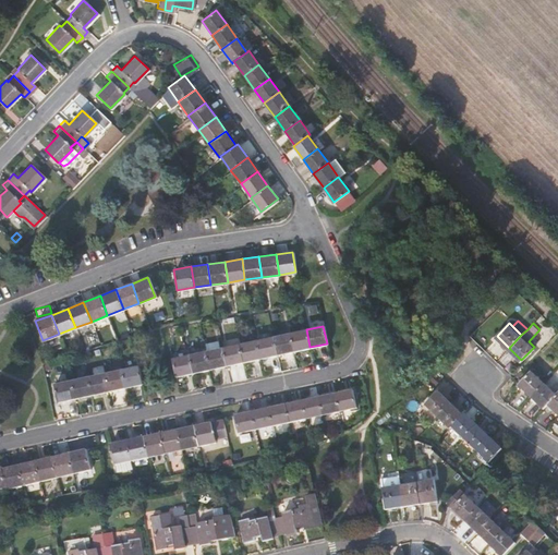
[(293,350),(310,347),(306,329),(289,333),(293,350)]
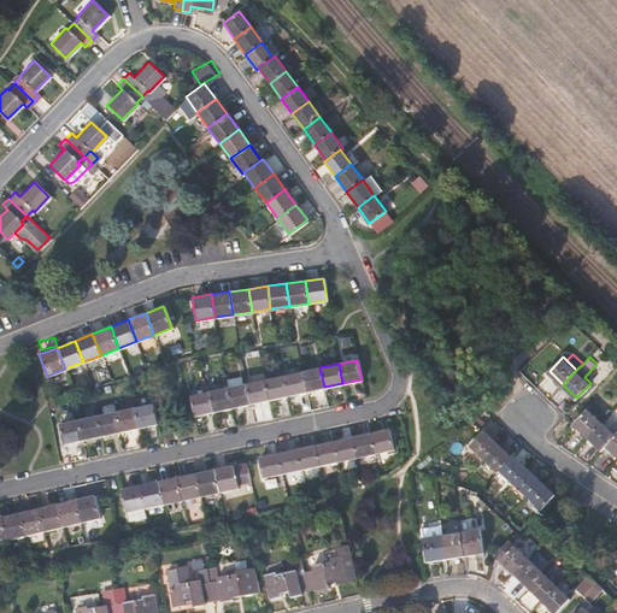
[(319,367),(301,372),(305,392),(324,387),(319,367)]
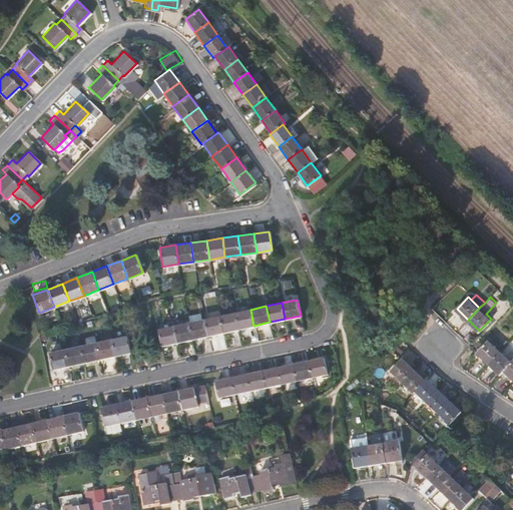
[(250,310),(234,313),(238,329),(253,326),(250,310)]
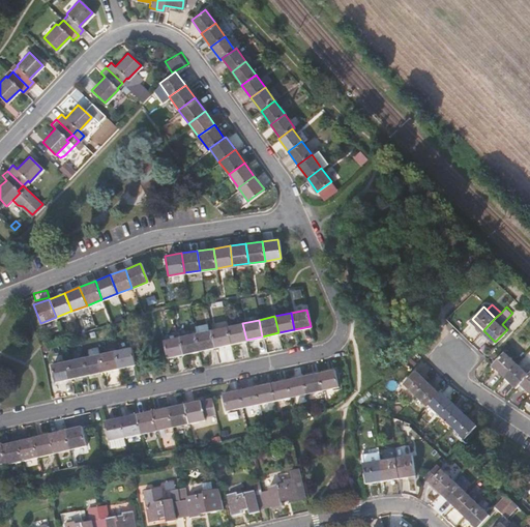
[(242,323),(227,326),(231,343),(246,340),(242,323)]
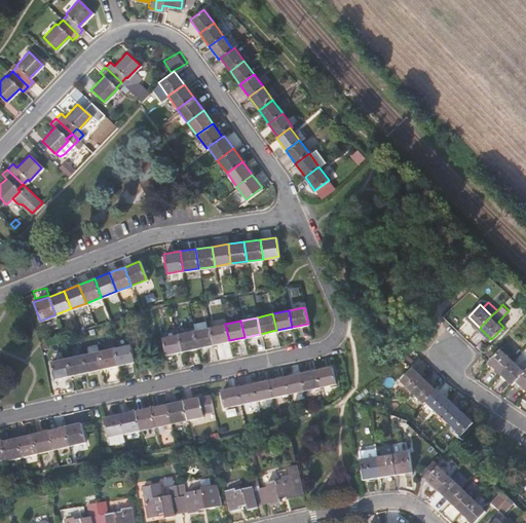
[(225,324),(210,327),(213,344),(229,340),(225,324)]
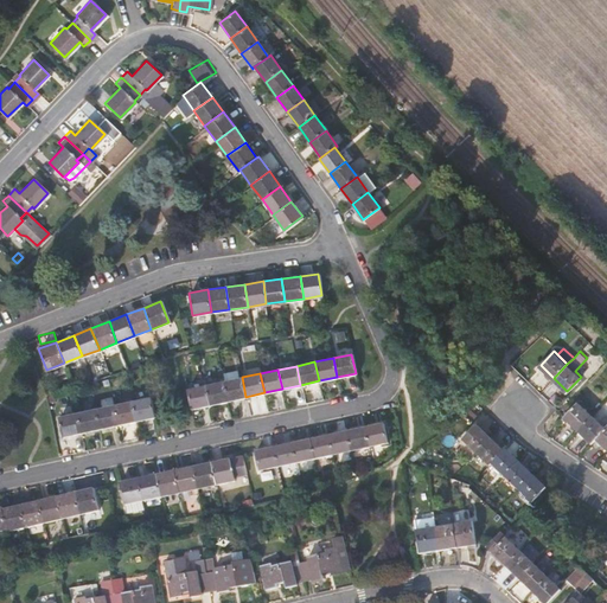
[(242,377),(223,382),(228,401),(246,397),(242,377)]
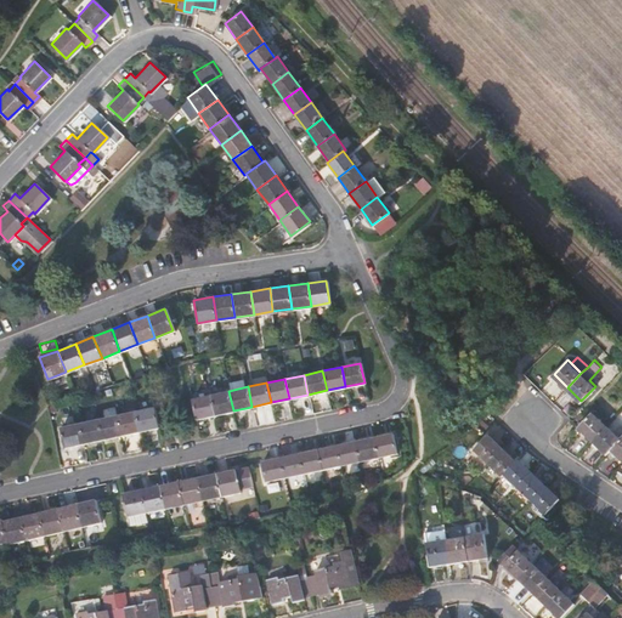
[(228,391),(210,395),(214,414),(233,410),(228,391)]
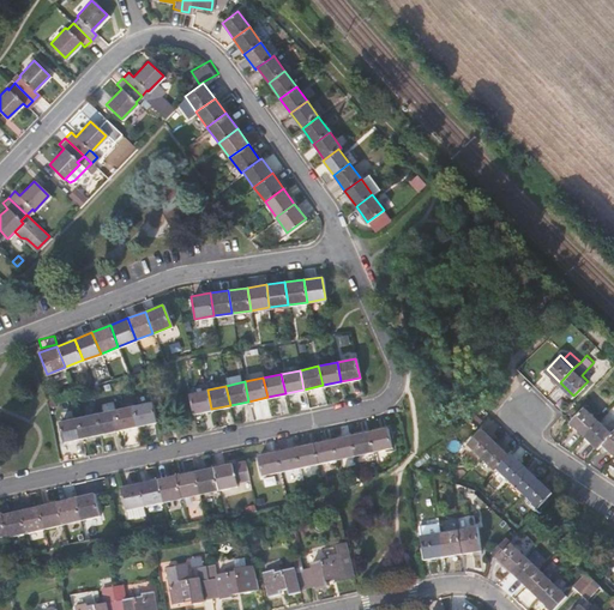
[(188,393),(192,414),(211,409),(208,390),(188,393)]
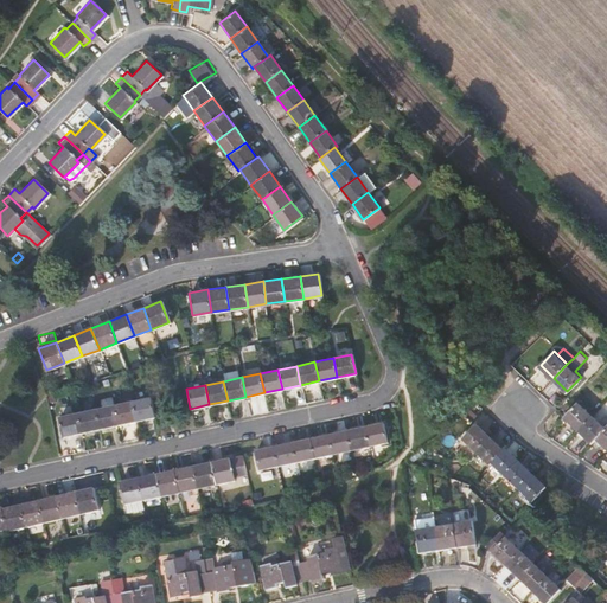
[(112,392),(101,396),(103,404),(114,401),(112,392)]
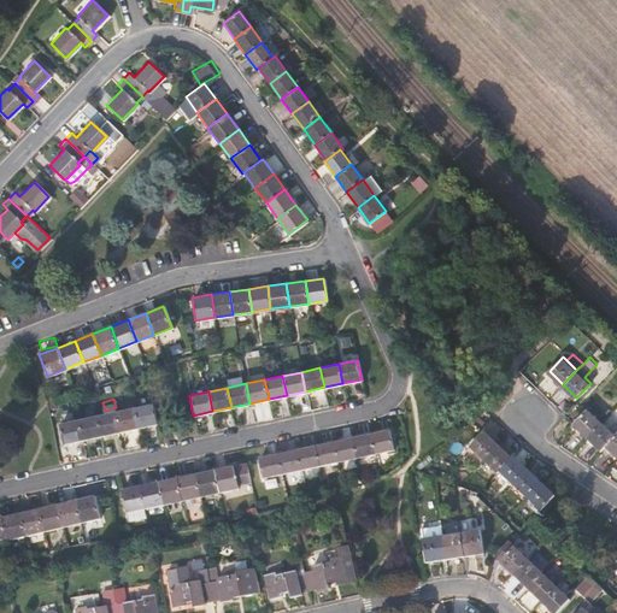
[(134,407),(137,428),(157,423),(152,404),(134,407)]
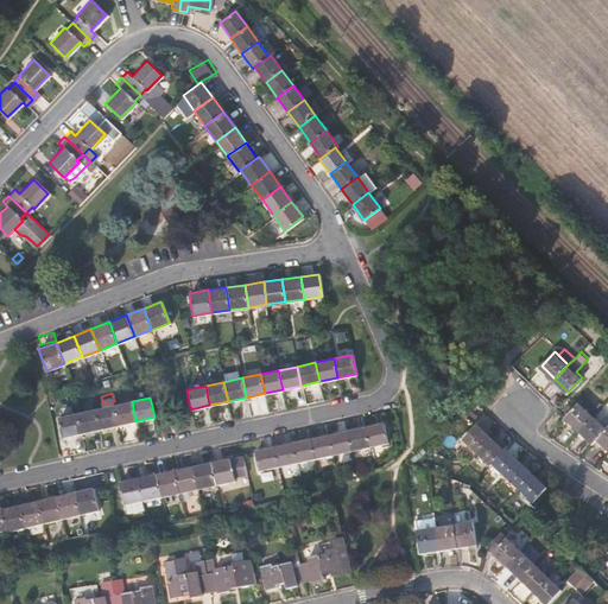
[(135,421),(132,401),(113,406),(118,425),(135,421)]
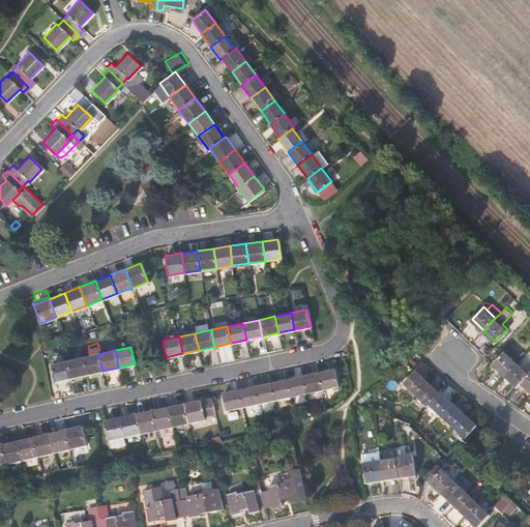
[(494,362),(505,374),(518,361),(506,350),(494,362)]
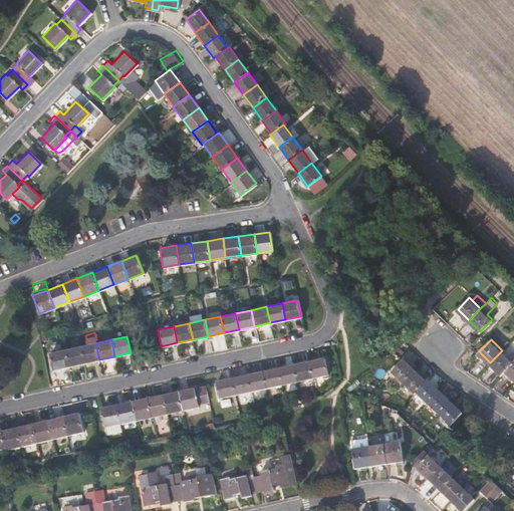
[(99,359),(95,343),(80,346),(84,362),(99,359)]
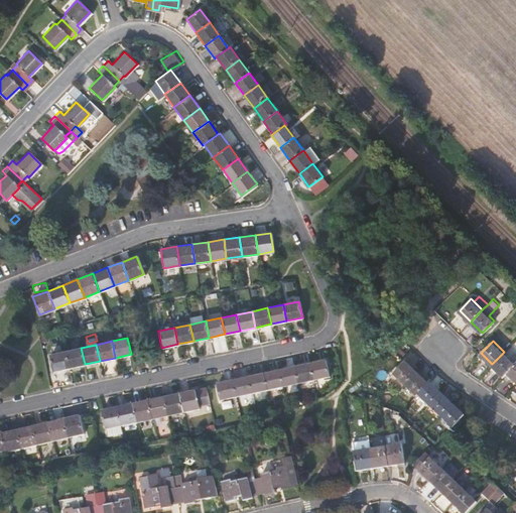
[(85,364),(81,348),(66,351),(69,368),(85,364)]
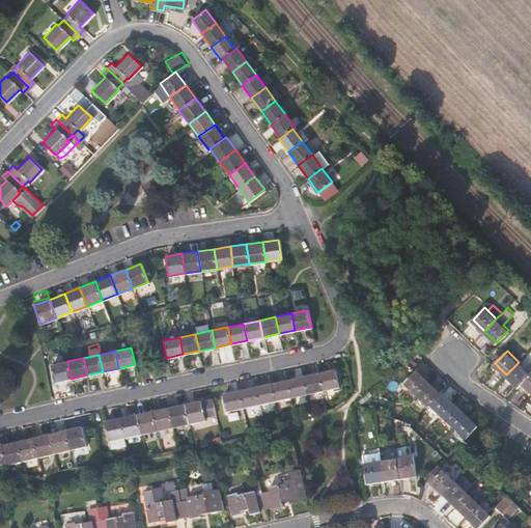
[(51,364),(54,382),(71,379),(67,361),(51,364)]
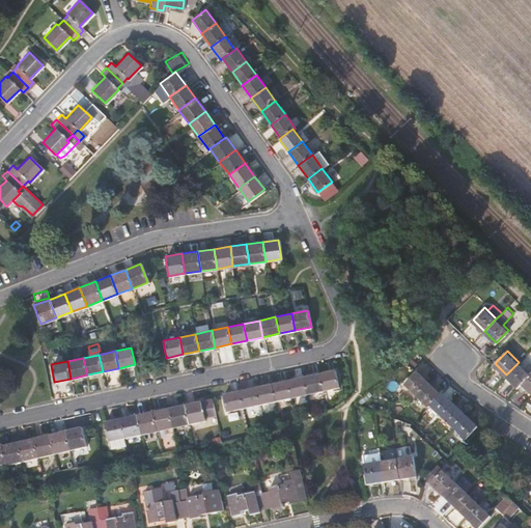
[(506,374),(518,386),(522,383),(530,373),(519,362),(506,374)]
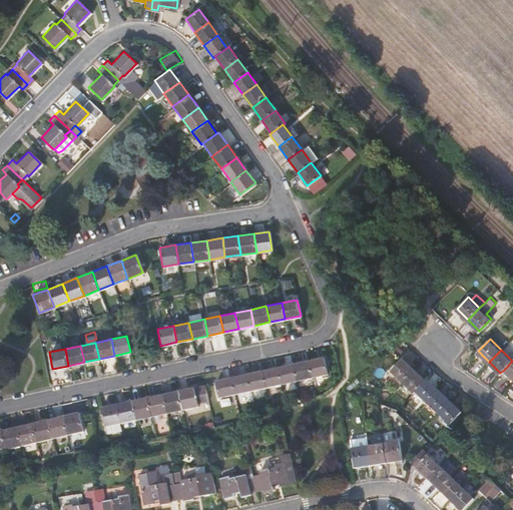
[(391,368),(402,379),(414,367),(403,356),(391,368)]
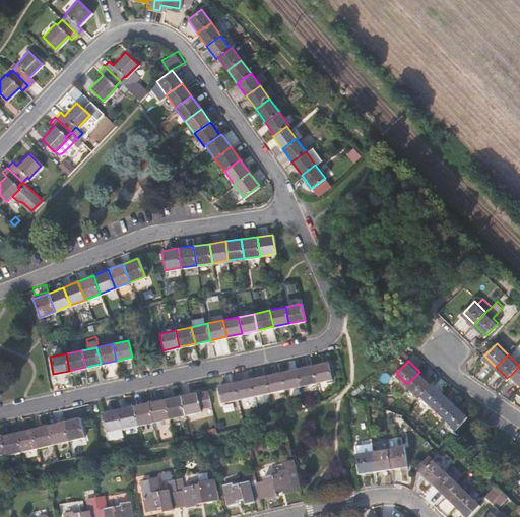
[(313,366),(316,382),(331,378),(327,363),(313,366)]
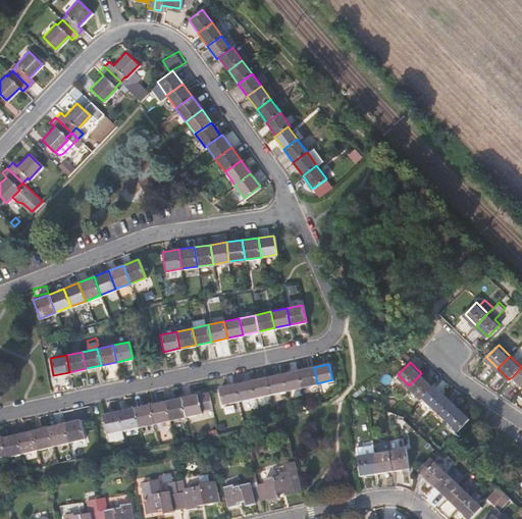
[(513,376),(521,383),(521,366),(521,367),(513,376)]
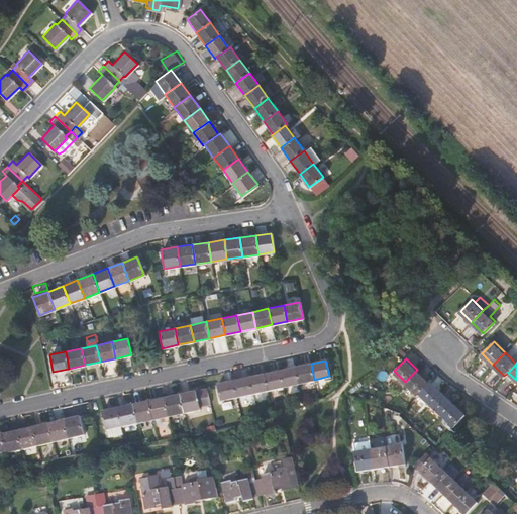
[(295,367),(299,383),(314,380),(311,364),(295,367)]
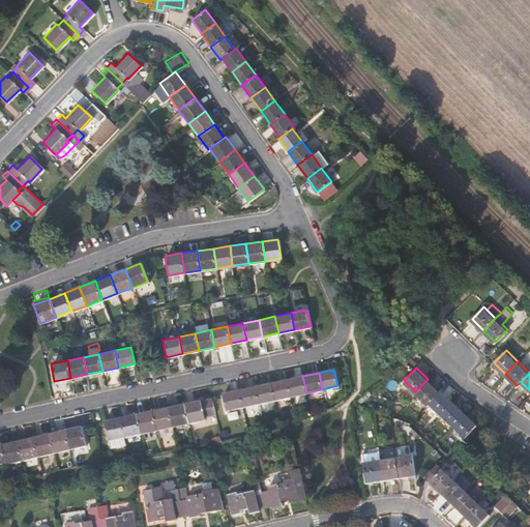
[(306,392),(302,376),(287,379),(291,396),(306,392)]
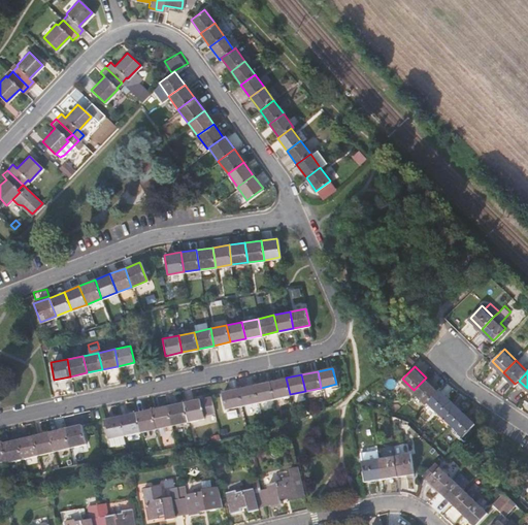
[(270,382),(273,398),(290,394),(286,378),(270,382)]
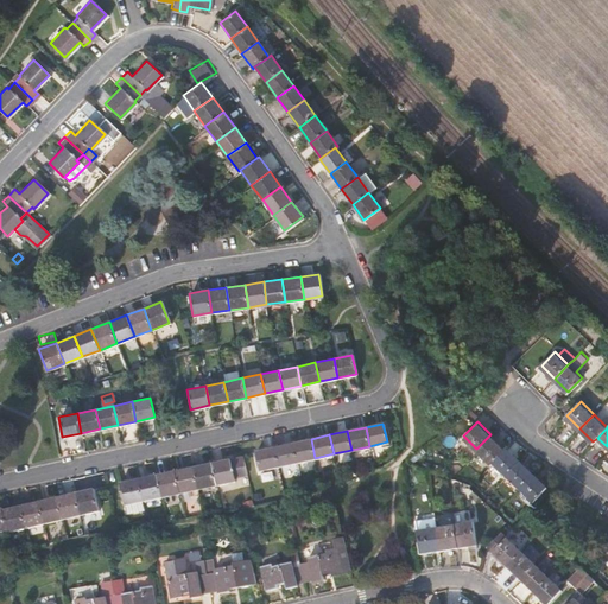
[(476,449),(491,463),(493,459),(505,449),(491,434),(476,449)]
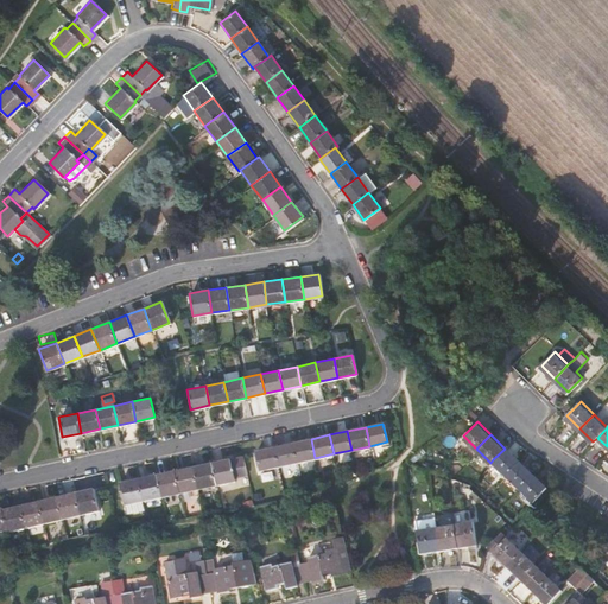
[(315,458),(311,439),(292,443),(296,462),(315,458)]
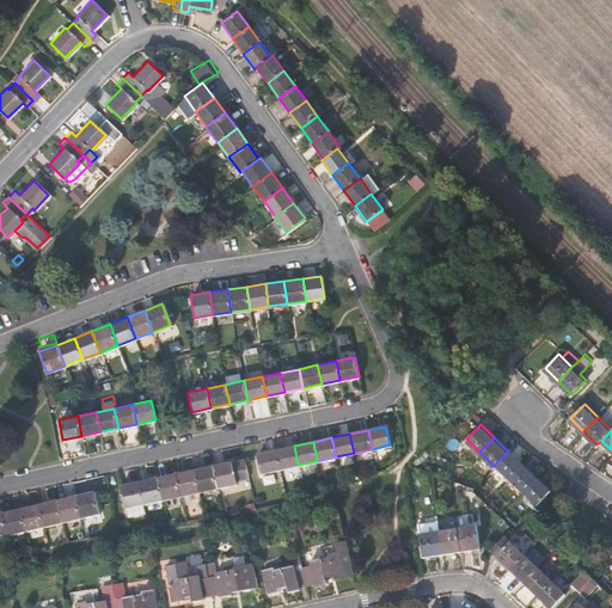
[(275,449),(280,470),(298,465),(294,446),(275,449)]
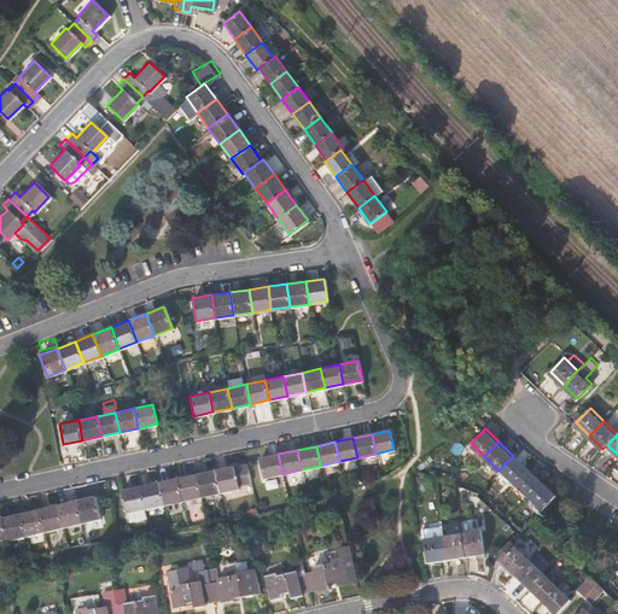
[(501,467),(514,481),(529,467),(514,452),(513,456),(501,467)]
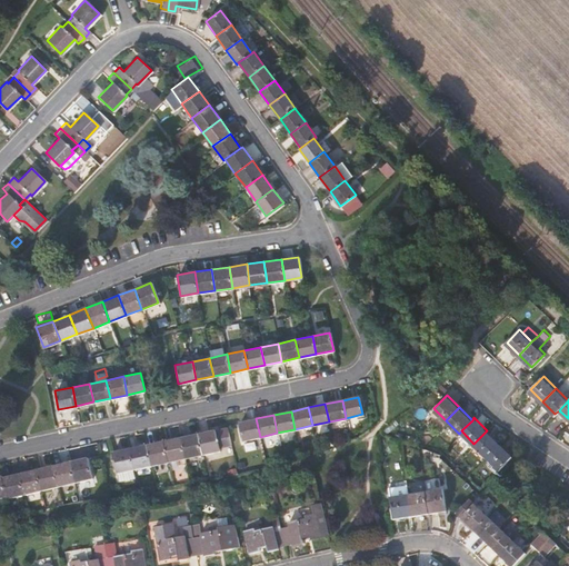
[(260,437),(256,418),(239,423),(242,440),(260,437)]
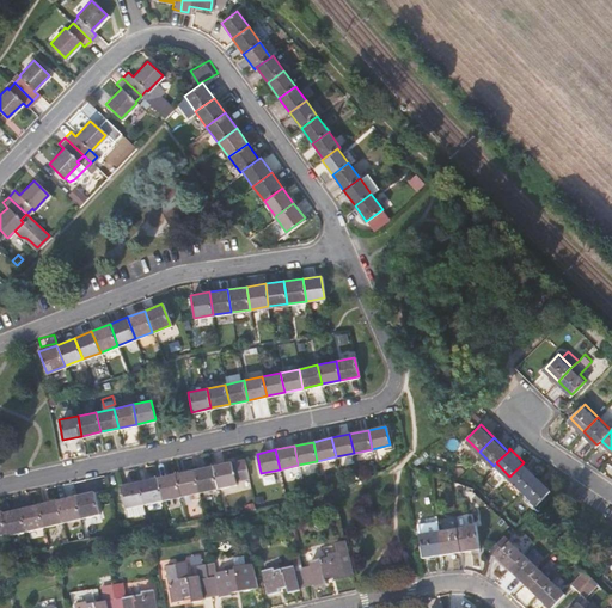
[(218,487),(236,484),(234,479),(231,465),(231,461),(213,466),(218,487)]
